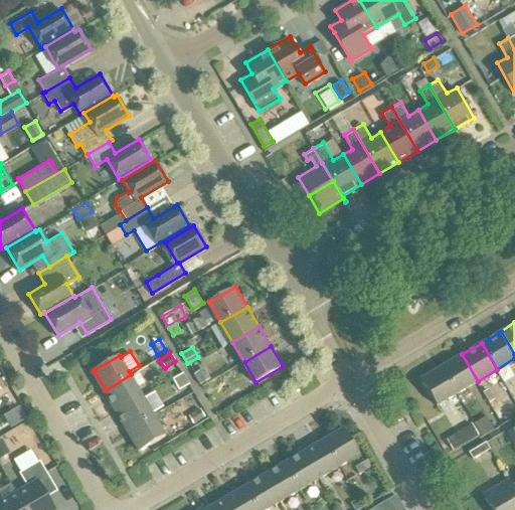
[(478,381),(462,354),(443,366),(459,392),(478,381)]
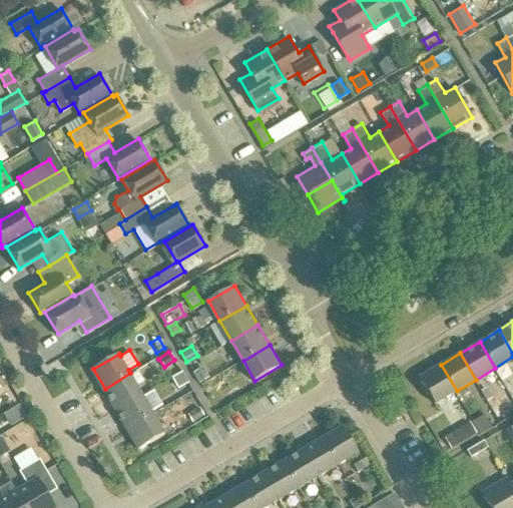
[(199,381),(209,376),(203,365),(193,371),(199,381)]
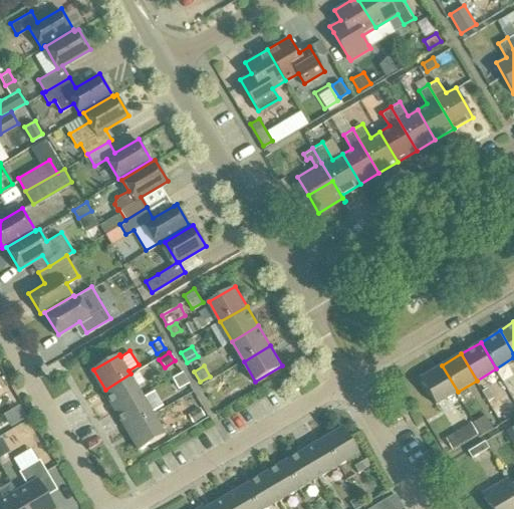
[(458,392),(442,365),(421,377),(437,404),(458,392)]
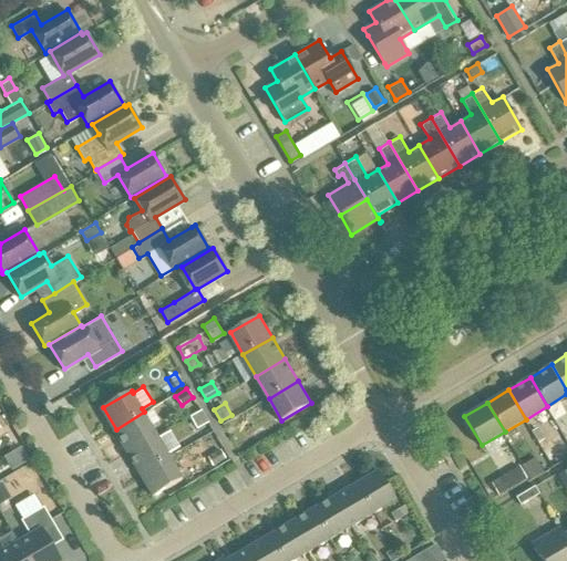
[(191,415),(197,427),(208,421),(202,408),(191,415)]
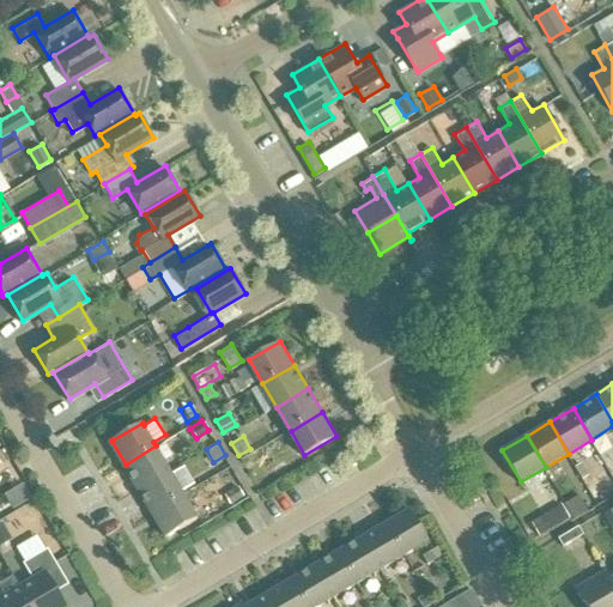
[(170,469),(156,445),(126,465),(139,487),(170,469)]
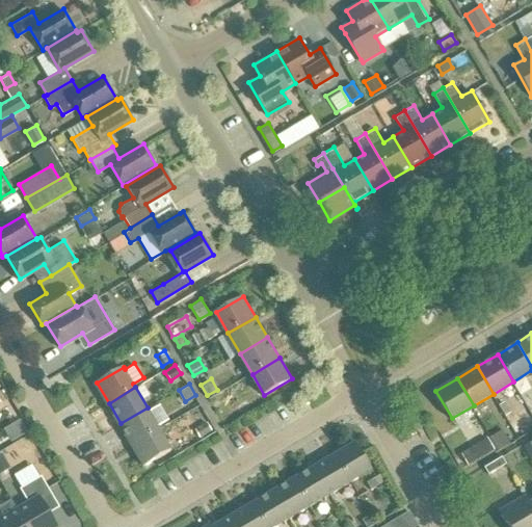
[(214,406),(220,402),(218,397),(211,401),(214,406)]
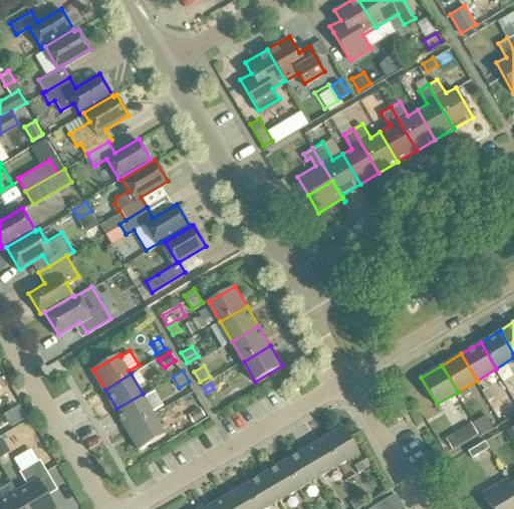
[(503,384),(492,391),(501,408),(513,401),(503,384)]
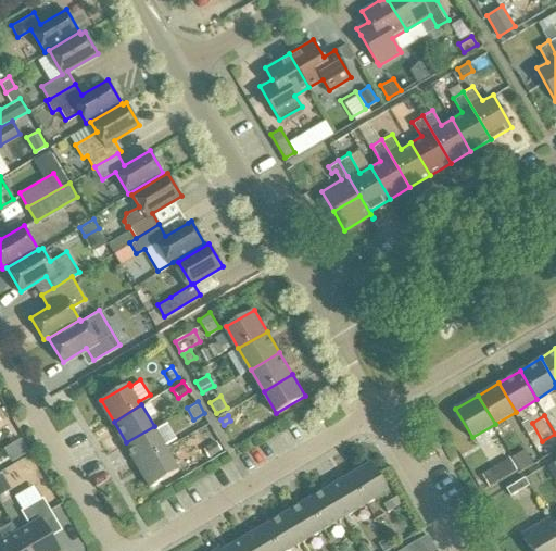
[(167,448),(154,426),(126,442),(139,464),(167,448)]
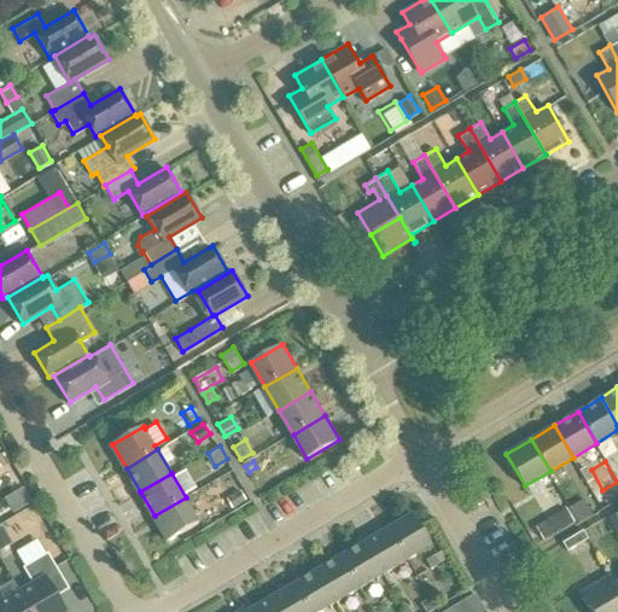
[(232,506),(245,497),(239,489),(226,497),(232,506)]
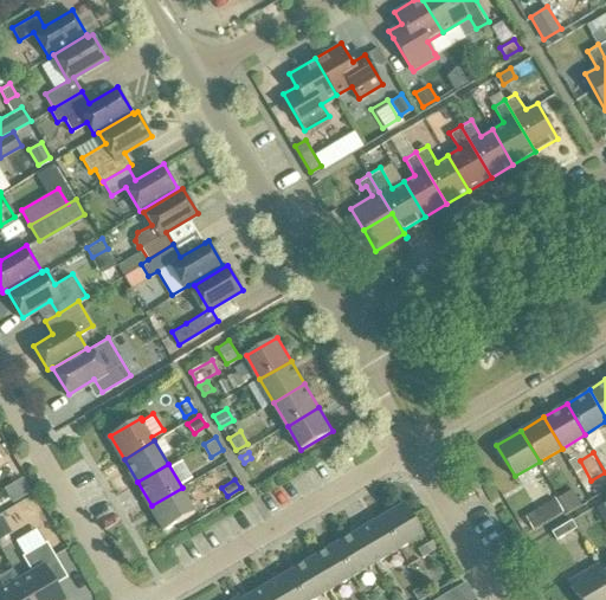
[(195,511),(182,488),(152,505),(166,529),(195,511)]
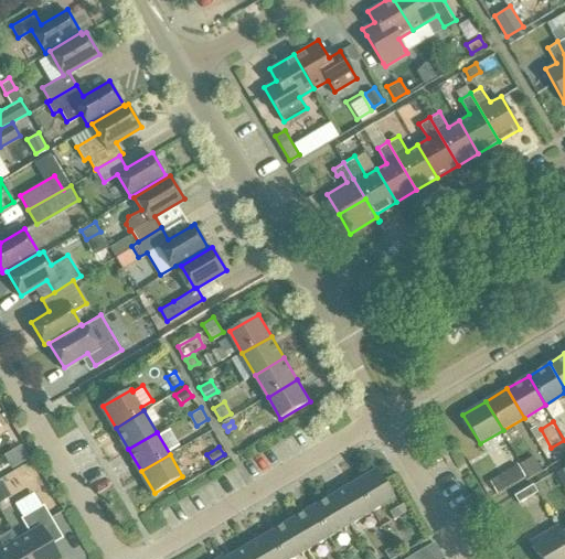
[(533,454),(519,462),(528,476),(541,469),(533,454)]
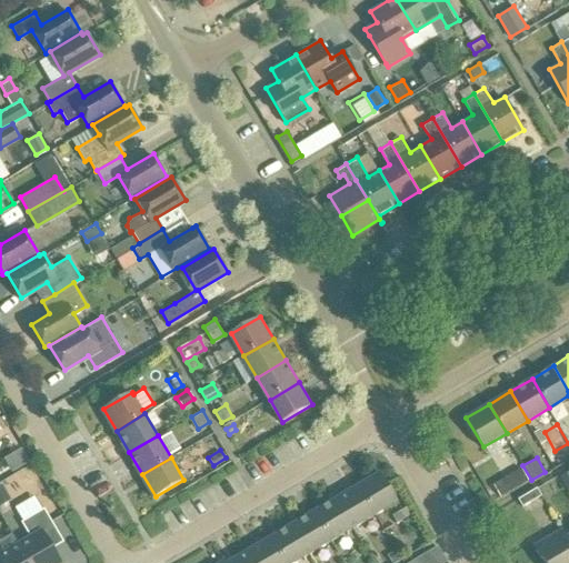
[(568,491),(568,489),(568,469),(559,475),(568,491)]
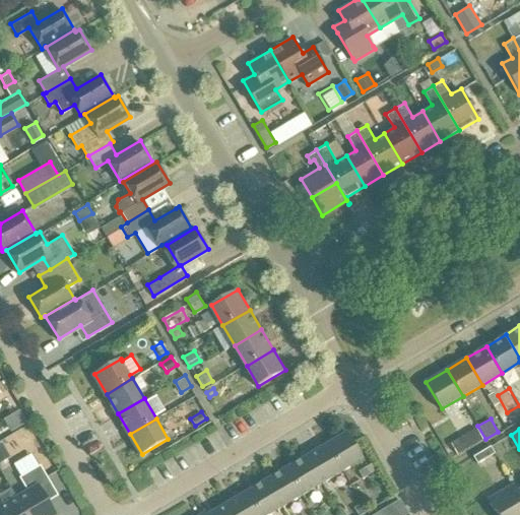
[(347,431),(327,443),(343,469),(363,457),(347,431)]
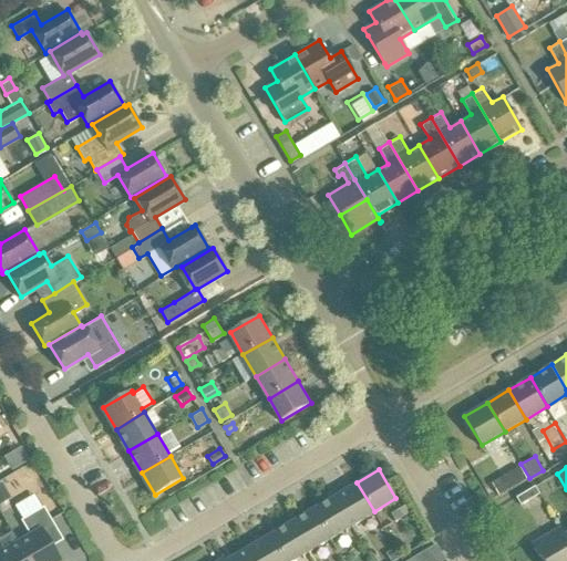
[(514,484),(507,471),(490,481),(497,494),(514,484)]
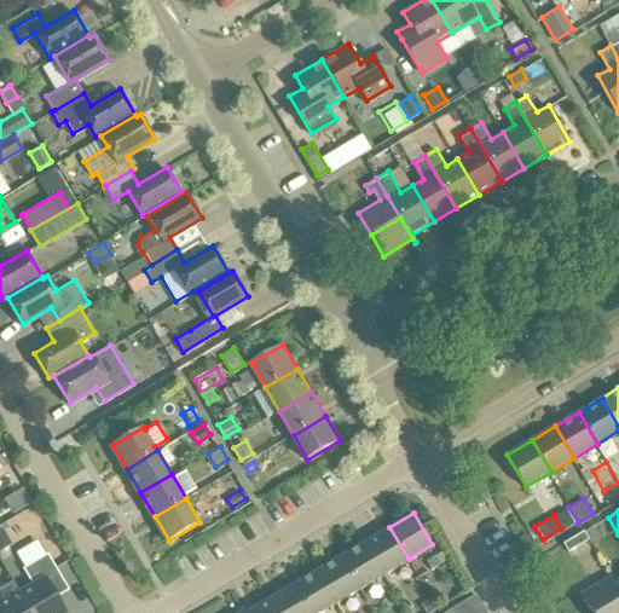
[(0,547),(11,541),(1,525),(0,525),(0,547)]
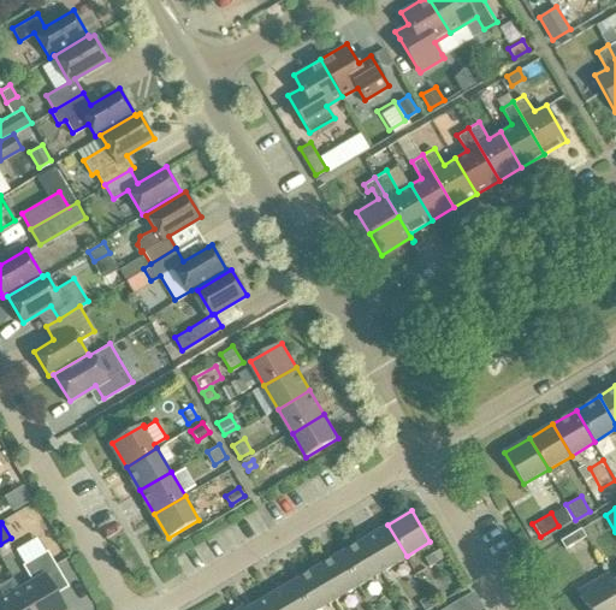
[(407,556),(388,525),(365,538),(383,569),(407,556)]
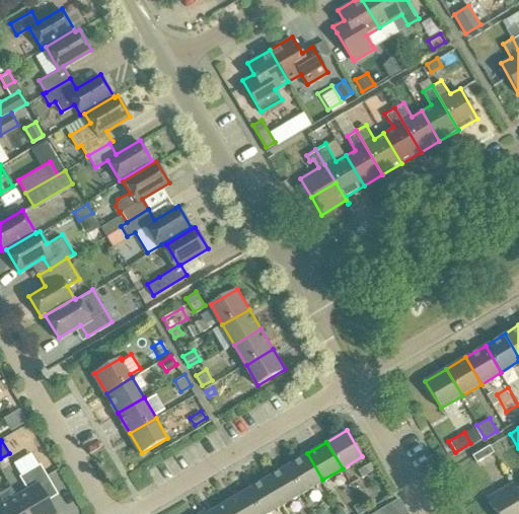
[(490,445),(472,455),(476,461),(493,451),(490,445)]
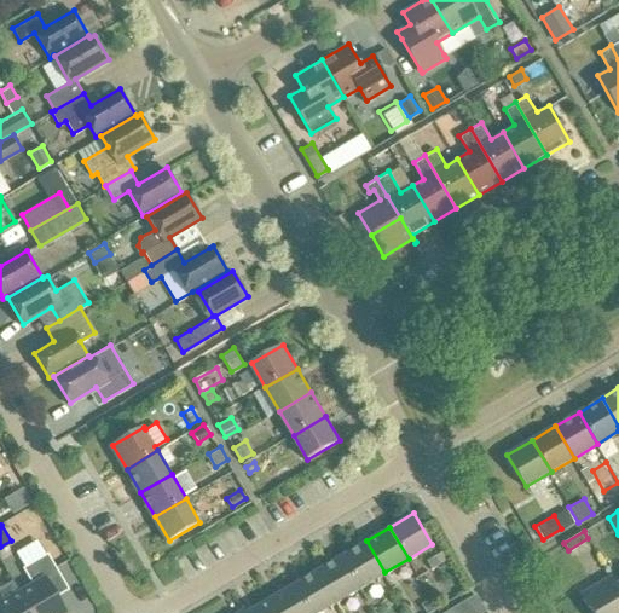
[(385,572),(366,541),(342,555),(362,587),(385,572)]
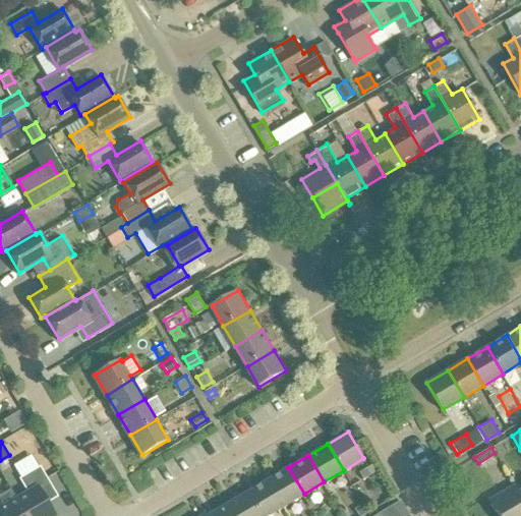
[(56,515),(48,501),(58,495),(40,464),(19,476),(27,491),(17,497),(27,515),(56,515)]
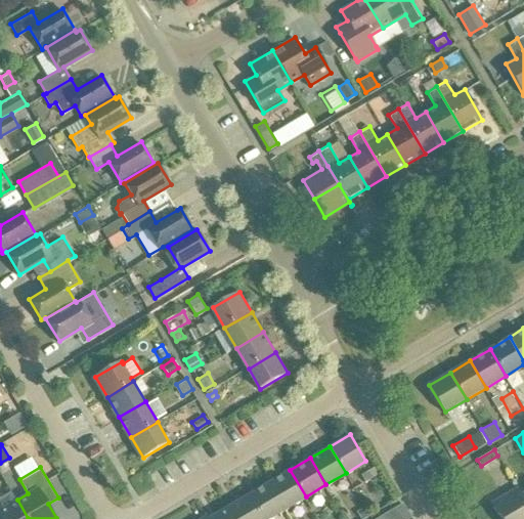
[(306,496),(290,470),(270,481),(286,509),(306,496)]
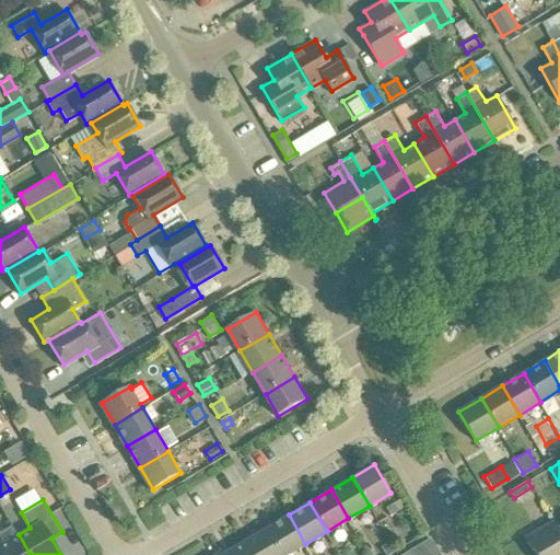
[(287,554),(305,544),(289,515),(267,528),(283,554),(287,554)]
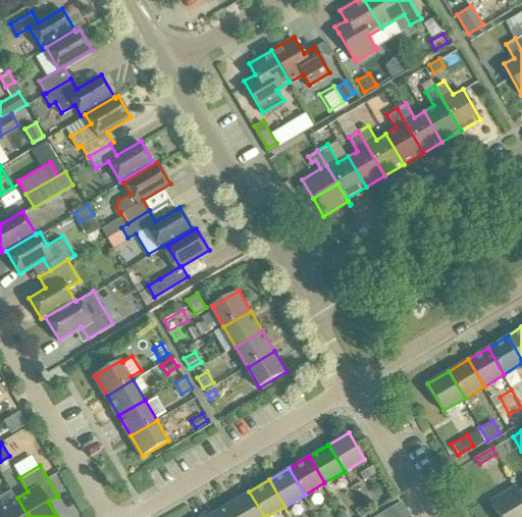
[(505,516),(521,506),(521,495),(521,493),(517,485),(491,501),(502,516),(505,516)]
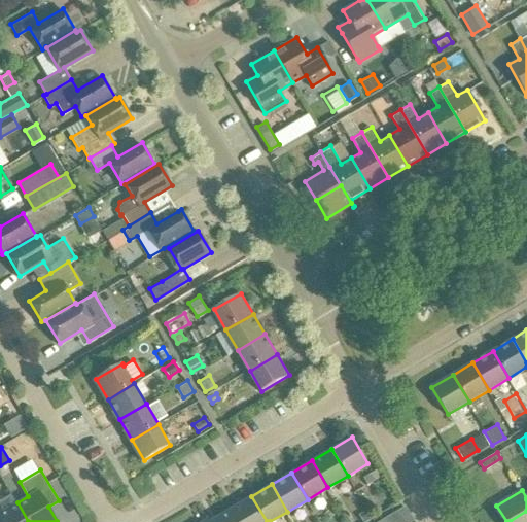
[(28,521),(18,502),(11,492),(0,498),(0,521),(28,521)]
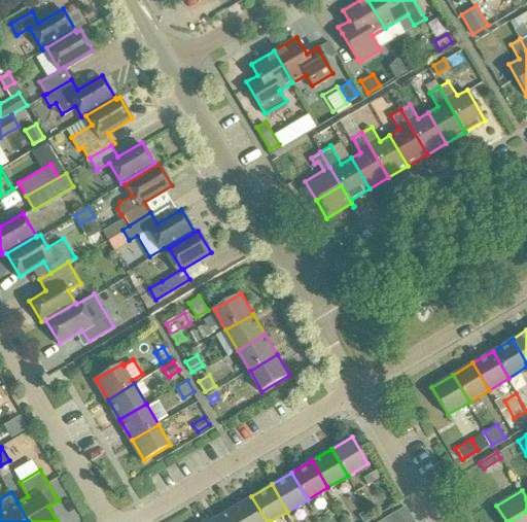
[(267,521),(251,496),(232,509),(239,521),(267,521)]
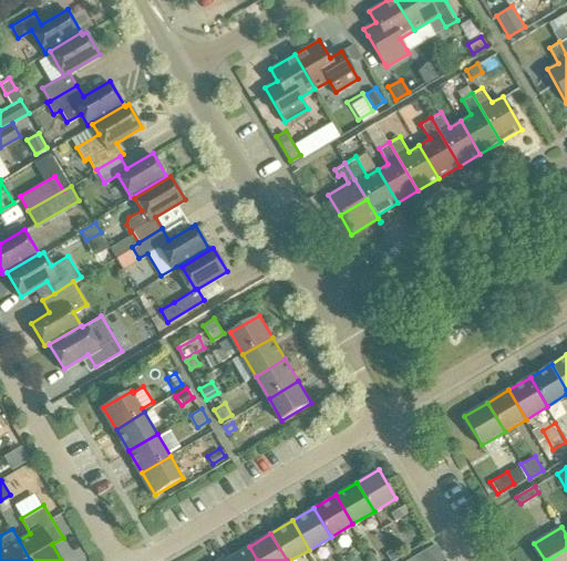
[(257,560),(249,547),(227,559),(228,560),(257,560)]
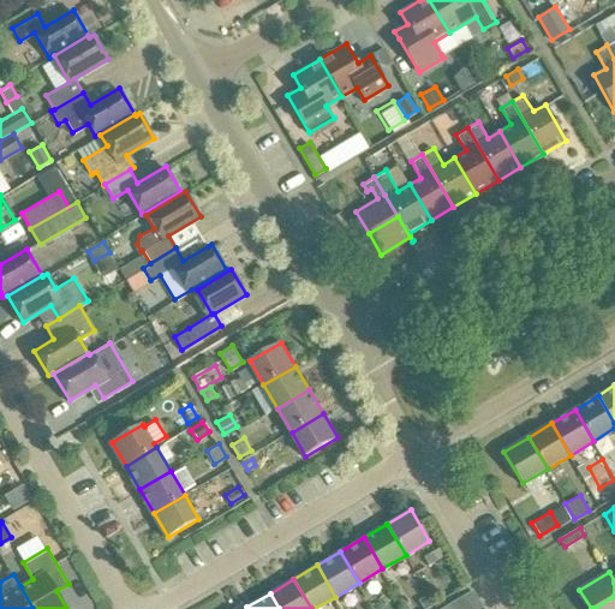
[(418,599),(423,608),(433,603),(427,593),(418,599)]
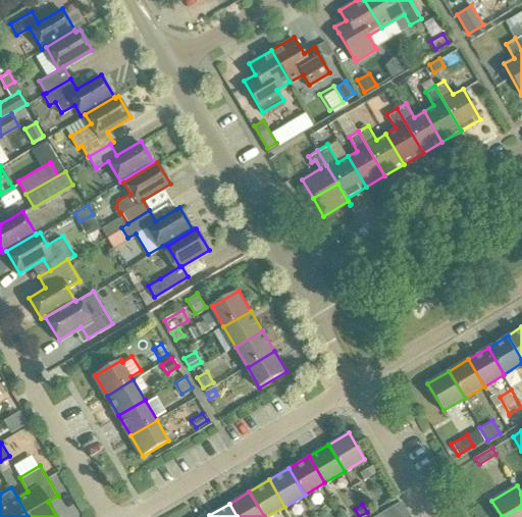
[(521,516),(521,506),(505,516),(521,516)]
